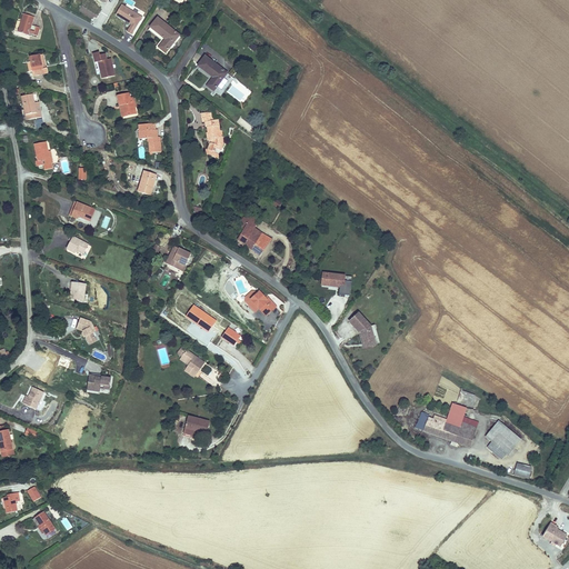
[(142,19),(121,7),(116,17),(126,22),(126,21),(128,22),(127,23),(131,27),(127,33),(131,37),(142,19)]
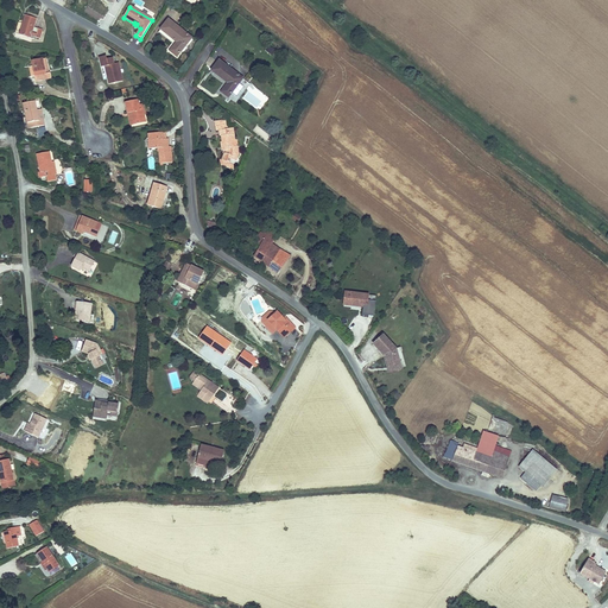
[(33,29),(36,21),(23,17),(17,37),(27,40),(30,38),(37,42),(40,31),(33,29)]
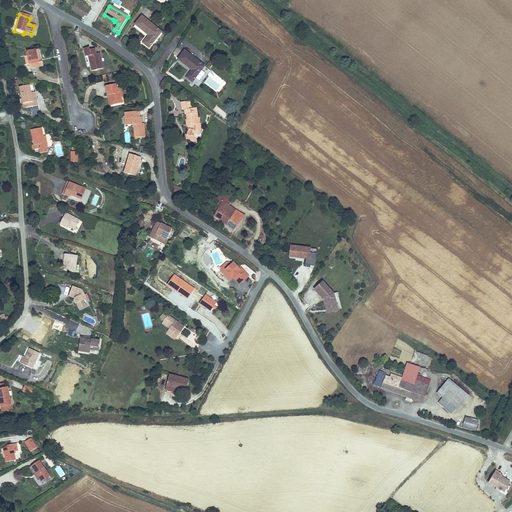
[(151,50),(164,35),(144,18),(137,27),(150,39),(145,45),(151,50)]
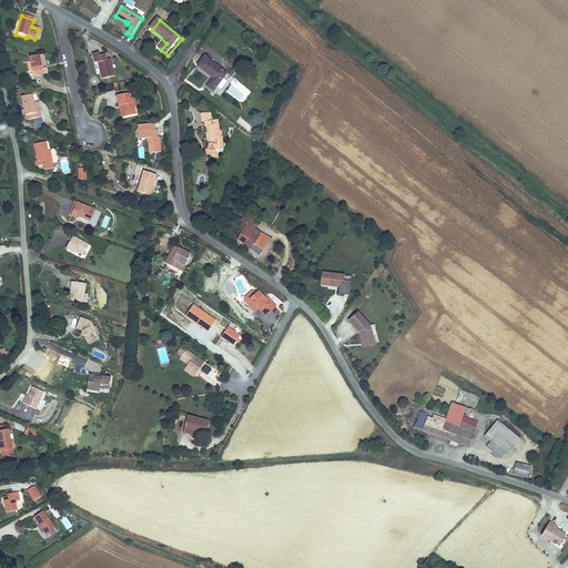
[(40,68),(38,54),(26,57),(30,78),(44,73),(43,68),(40,68)]
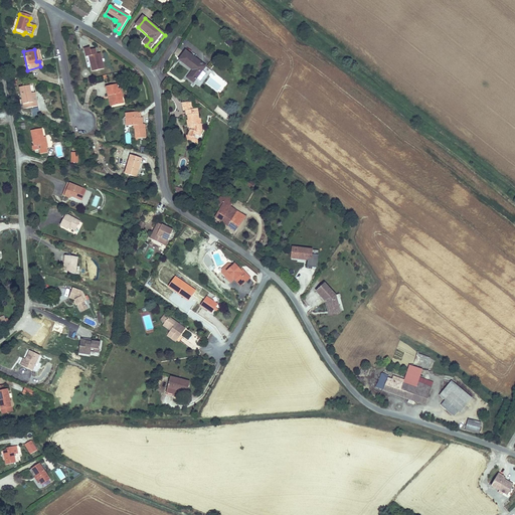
[(104,72),(100,55),(96,56),(95,49),(91,50),(91,49),(82,50),(84,59),(88,58),(92,75),(104,72)]
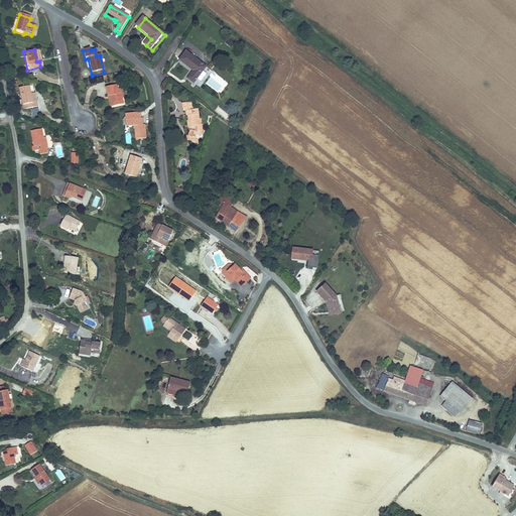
[(195,86),(208,69),(187,52),(180,61),(194,73),(187,81),(195,86)]
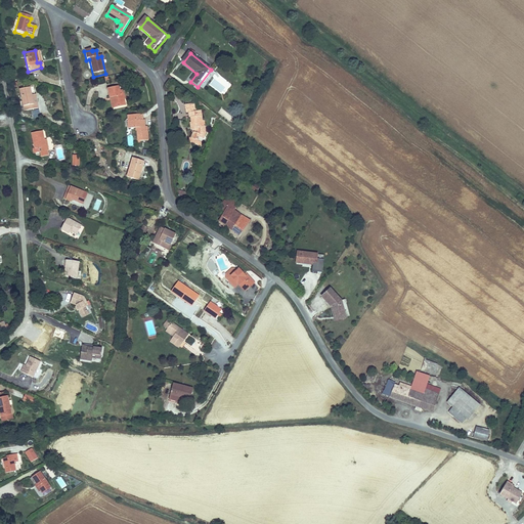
[(36,108),(36,105),(32,105),(29,96),(28,88),(17,90),(24,113),(36,108)]
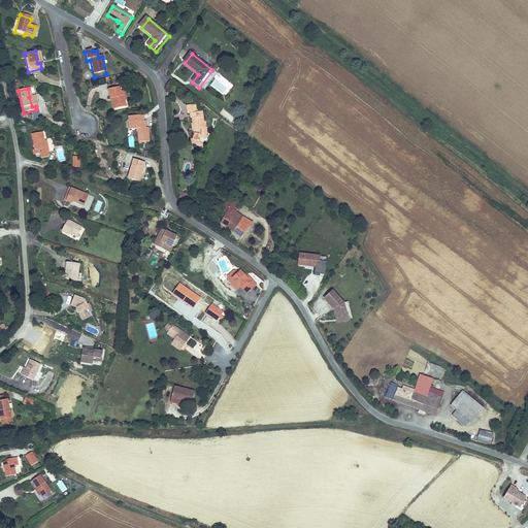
[(107,93),(109,103),(113,102),(114,111),(126,109),(124,99),(121,99),(119,91),(107,93)]
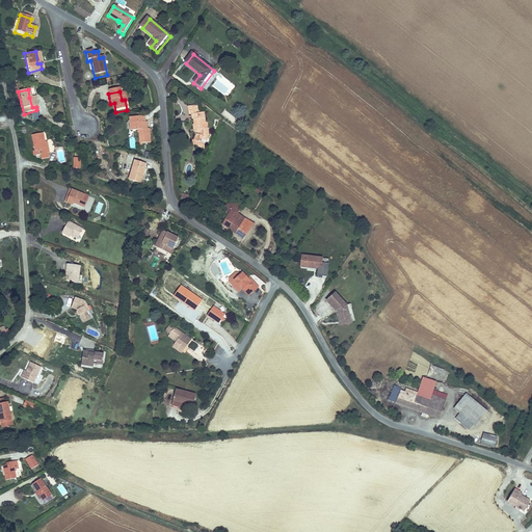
[(189,117),(196,115),(194,107),(185,109),(187,117),(189,117)]
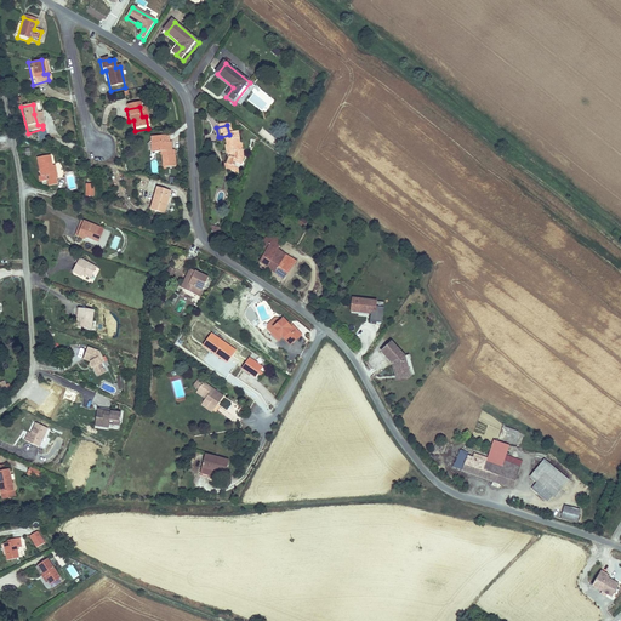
[(235,134),(229,135),(221,137),(222,143),(224,143),(227,149),(224,149),(226,158),(229,158),(229,159),(226,167),(235,171),(237,167),(240,169),(244,161),(240,154),(238,147),(235,134)]
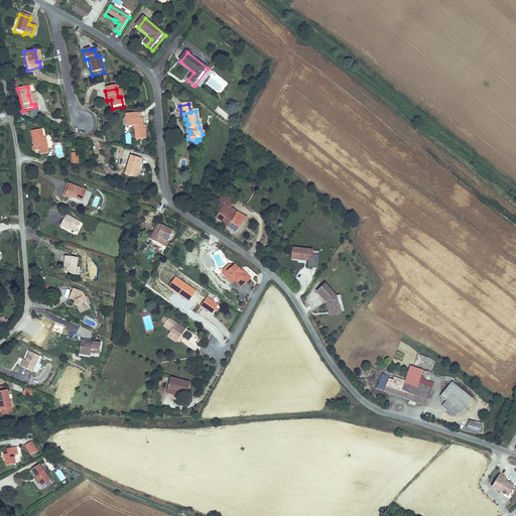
[(141,130),(140,126),(140,119),(138,120),(137,114),(129,115),(129,117),(124,117),(124,129),(133,128),(134,142),(145,141),(144,129),(141,130)]
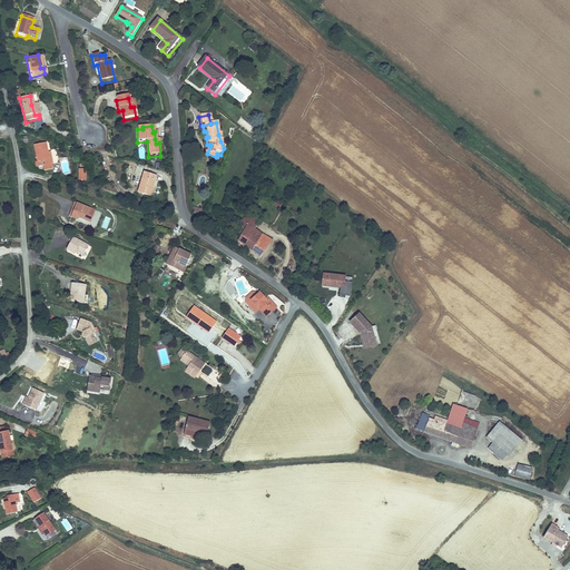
[(33,145),(36,155),(37,160),(33,161),(35,167),(41,166),(42,170),(49,169),(48,165),(51,164),(50,159),(47,160),(46,153),(43,143),(33,145)]
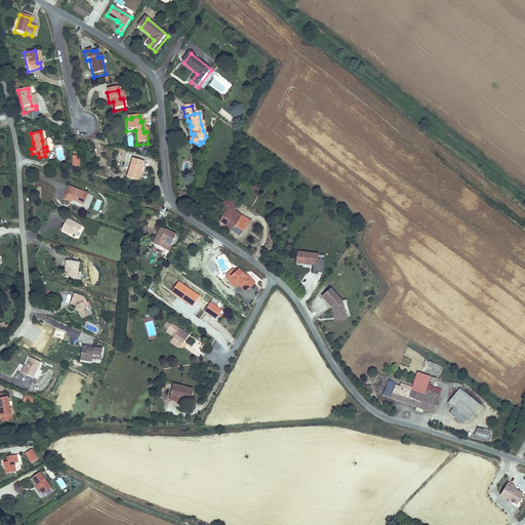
[(199,145),(191,142),(190,146),(200,151),(202,147),(199,145)]
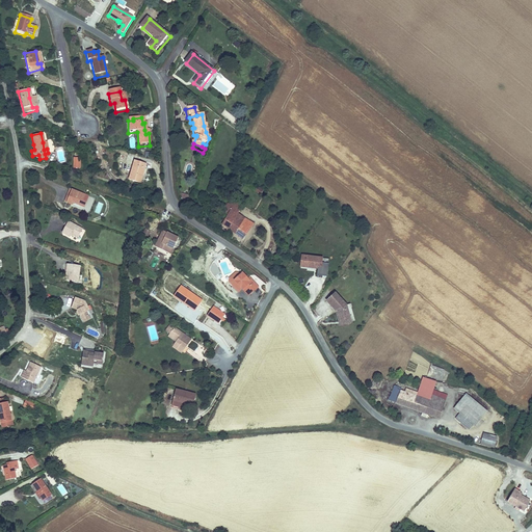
[(139,188),(147,167),(135,163),(128,184),(139,188)]
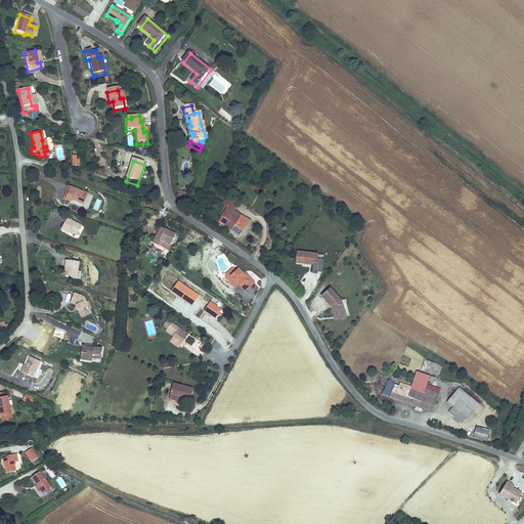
[(260,192),(262,188),(254,183),(252,187),(260,192)]
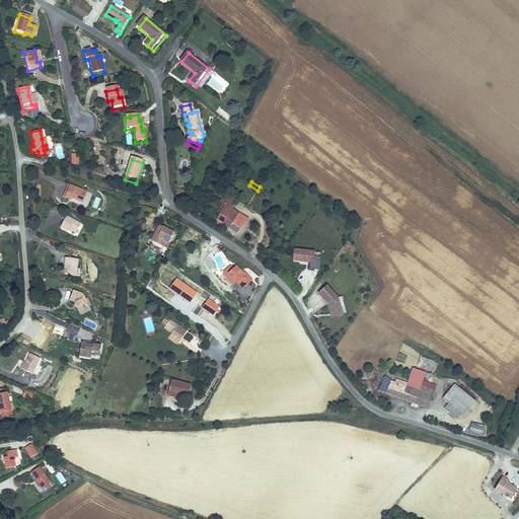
[(83,192),(70,187),(65,200),(72,202),(73,201),(80,203),(83,192)]
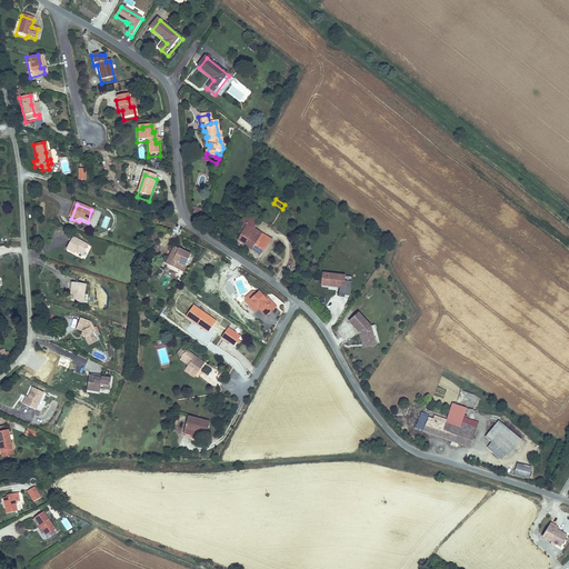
[(238,241),(261,257),(271,241),(256,231),(258,228),(245,219),(242,222),(248,226),(238,241)]
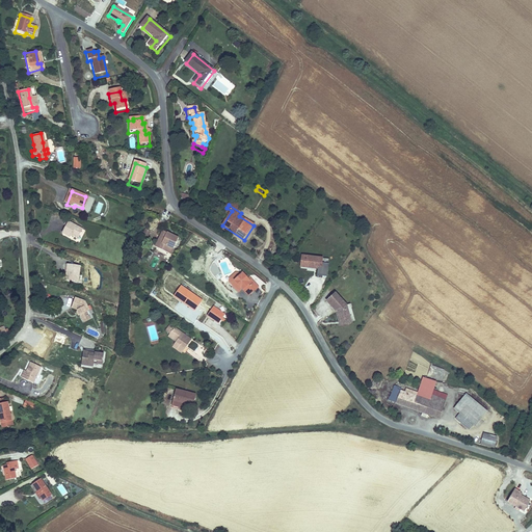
[(84,230),(69,223),(67,230),(64,236),(73,239),(74,237),(81,239),(84,230)]
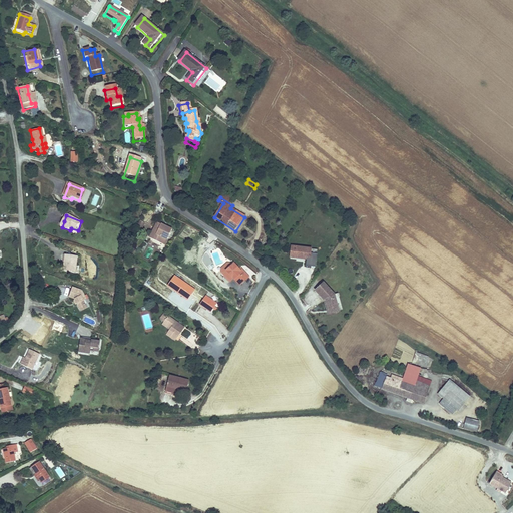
[(137,225),(143,228),(145,222),(140,219),(137,225)]
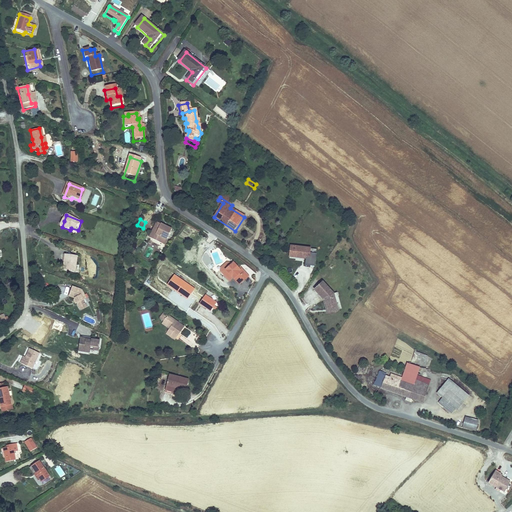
[(149,238),(153,240),(157,229),(168,233),(170,227),(154,222),(149,238)]
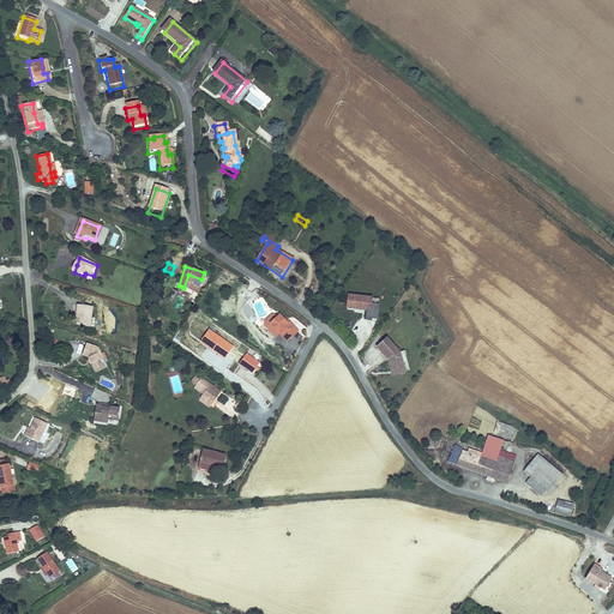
[(184,288),(194,292),(197,284),(200,286),(202,280),(188,275),(184,288)]
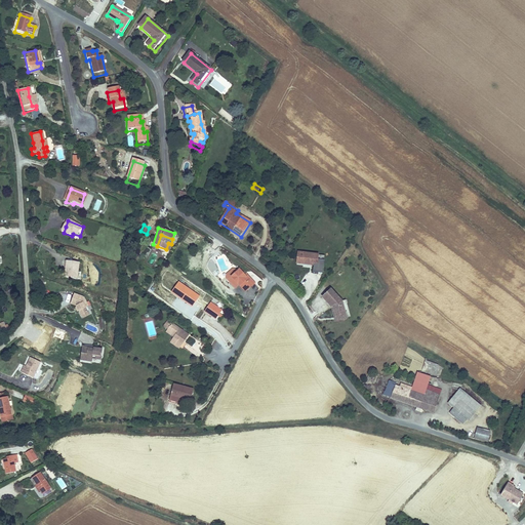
[(326,275),(328,263),(321,261),(322,256),(310,255),(309,259),(301,258),(300,265),(317,268),(316,274),(326,275)]
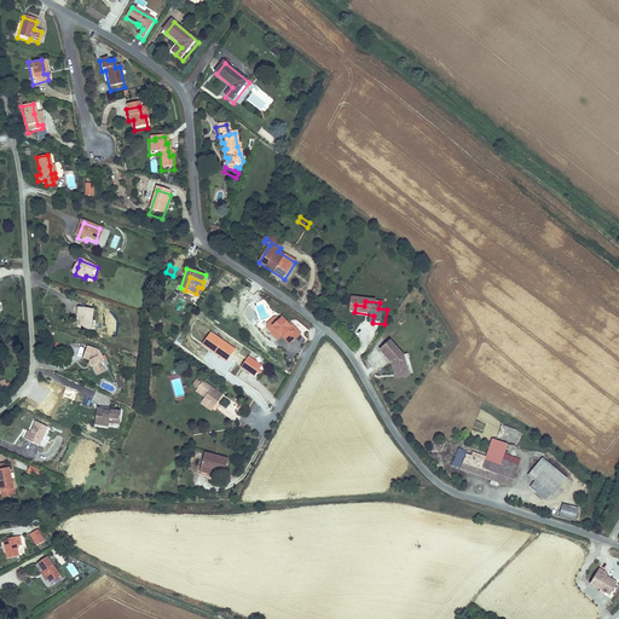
[(96,330),(98,312),(82,310),(81,320),(86,320),(85,329),(96,330)]
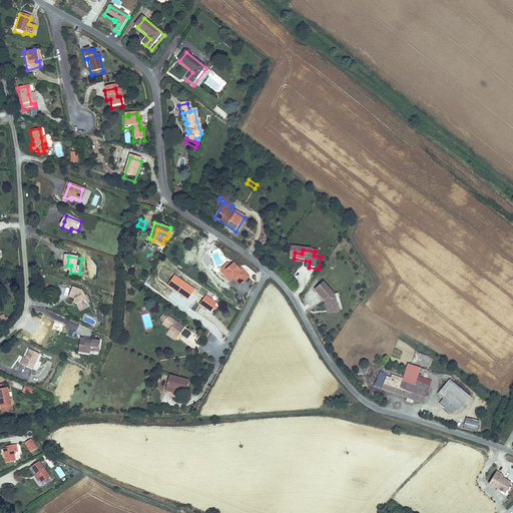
[(238,268),(231,261),(226,260),(219,267),(219,269),(228,279),(231,276),(239,283),(248,275),(240,267),(238,268)]
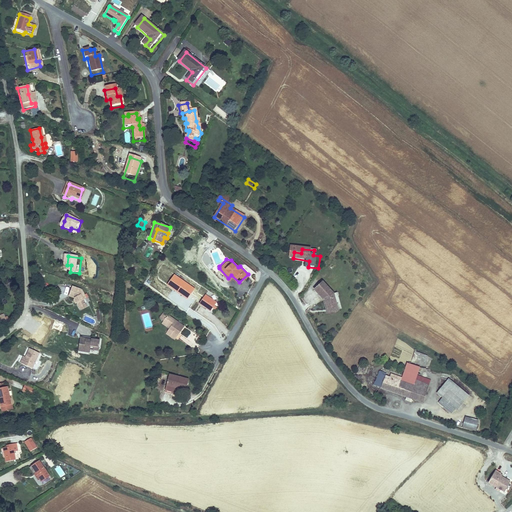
[(334,305),(332,293),(320,280),(312,288),(320,298),(321,297),(324,302),(325,306),(334,305)]
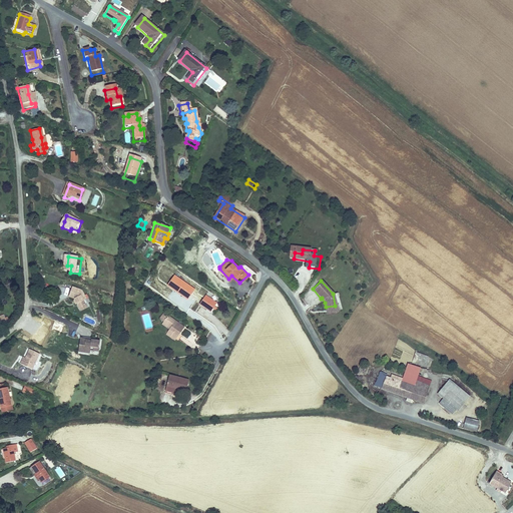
[(73,299),(77,307),(84,304),(82,300),(84,298),(79,290),(70,287),(67,297),(73,299)]
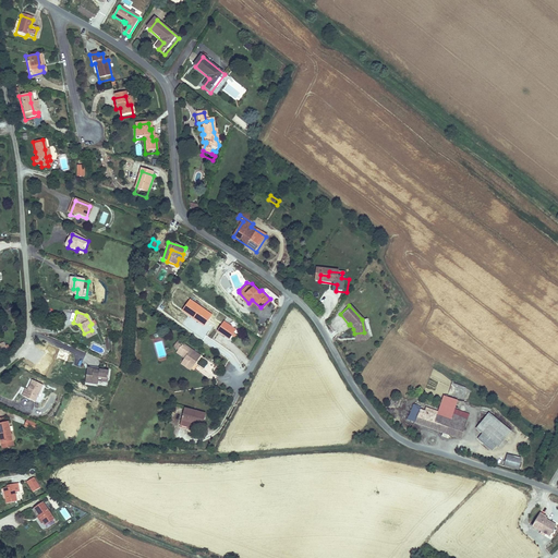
[(229,339),(237,329),(223,320),(217,330),(229,339)]
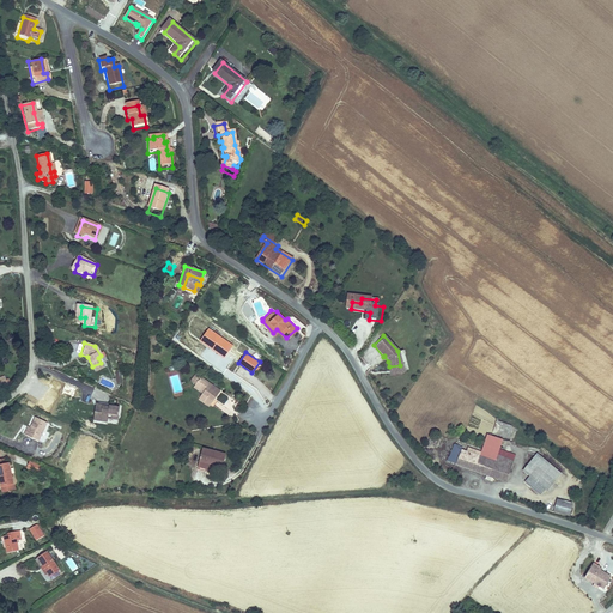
[(219,388),(198,375),(194,382),(201,387),(200,390),(198,393),(211,401),(219,388)]
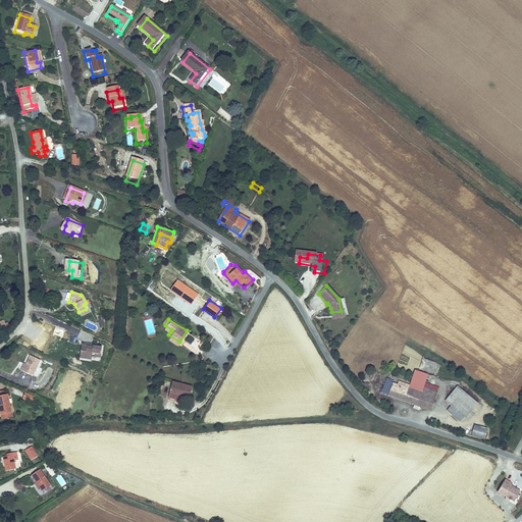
[(177,346),(179,342),(168,334),(166,338),(177,346)]
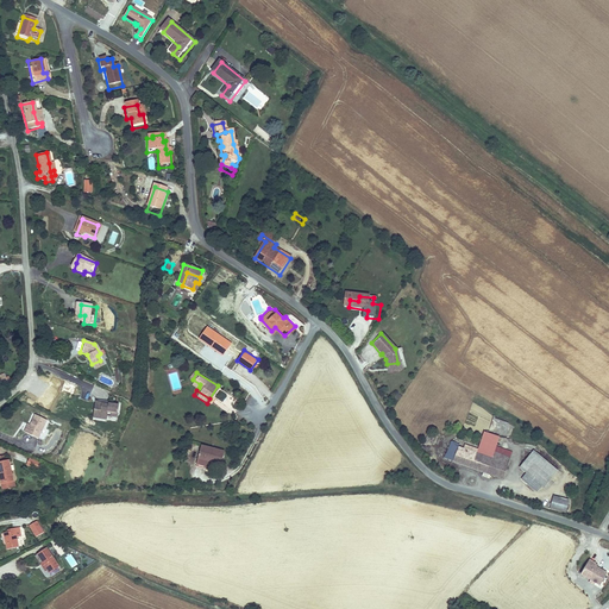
[(92,418),(98,418),(99,415),(106,416),(106,410),(117,412),(118,403),(94,400),(92,418)]
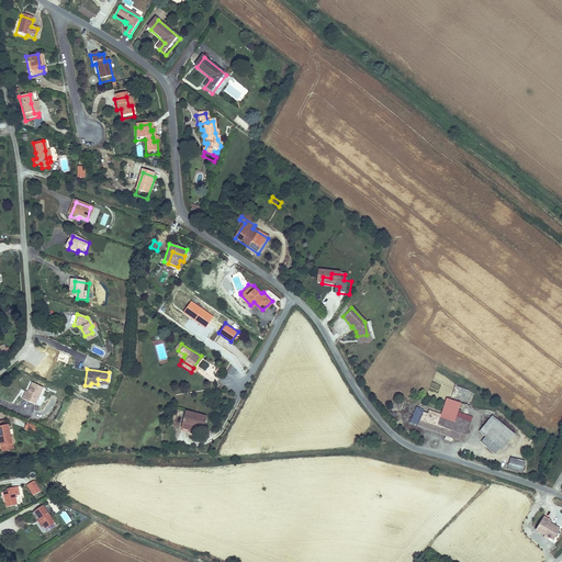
[(33,383),(27,394),(25,400),(36,405),(44,389),(33,383)]
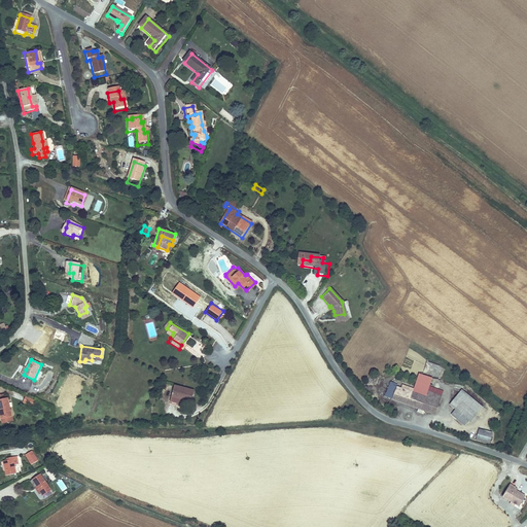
[(429,384),(432,376),(418,372),(414,386),(401,383),(400,387),(396,385),(397,382),(390,380),(387,391),(385,390),(383,395),(418,406),(417,411),(423,413),(425,408),(421,407),(425,394),(440,398),(443,389),(429,384)]
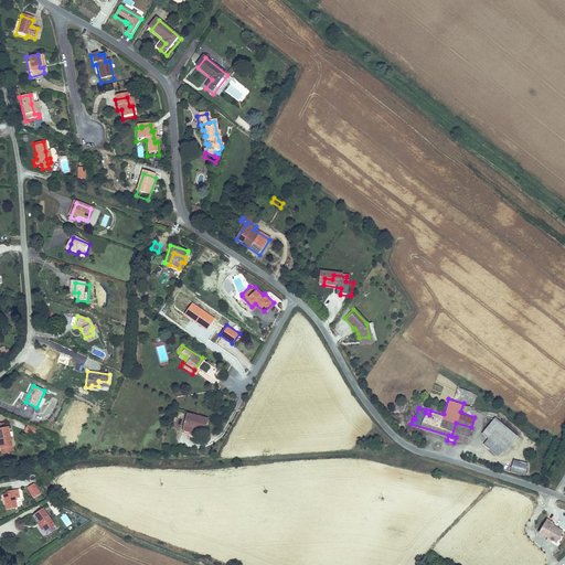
[(205,427),(208,415),(184,412),(182,426),(191,427),(192,425),(205,427)]
